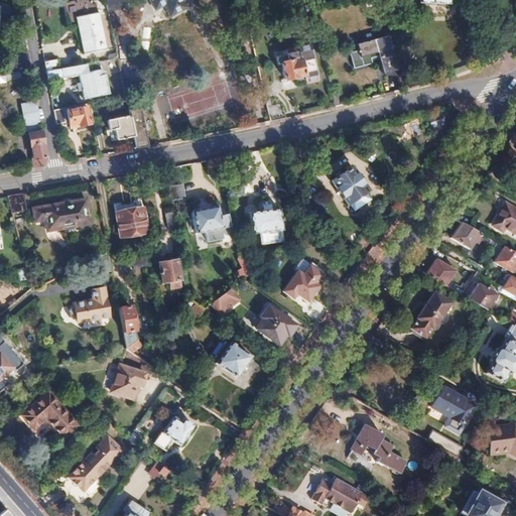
[(104,49),(95,3),(90,4),(89,0),(72,0),(65,2),(61,3),(67,28),(77,26),(83,53),(104,49)]
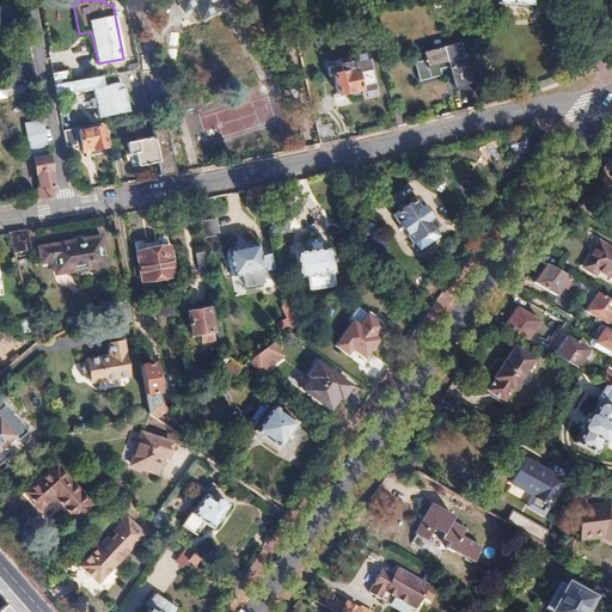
[(150,11),(146,0),(123,0),(123,1),(127,16),(150,11)]
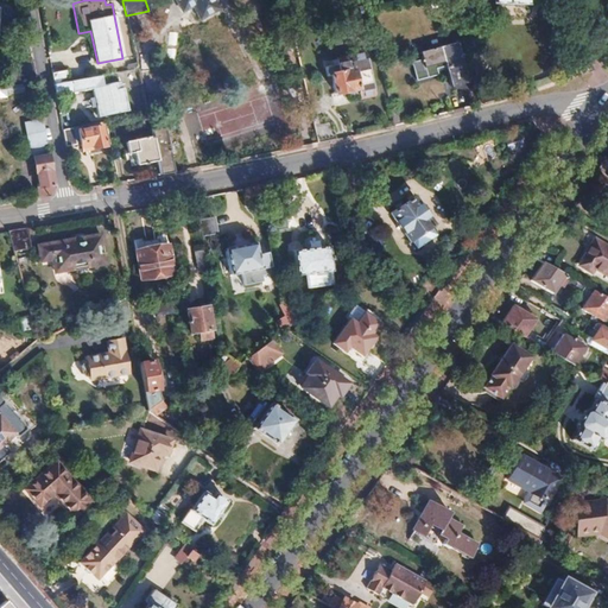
[(213,0),(175,0),(181,11),(191,5),(198,18),(216,7),(213,0)]
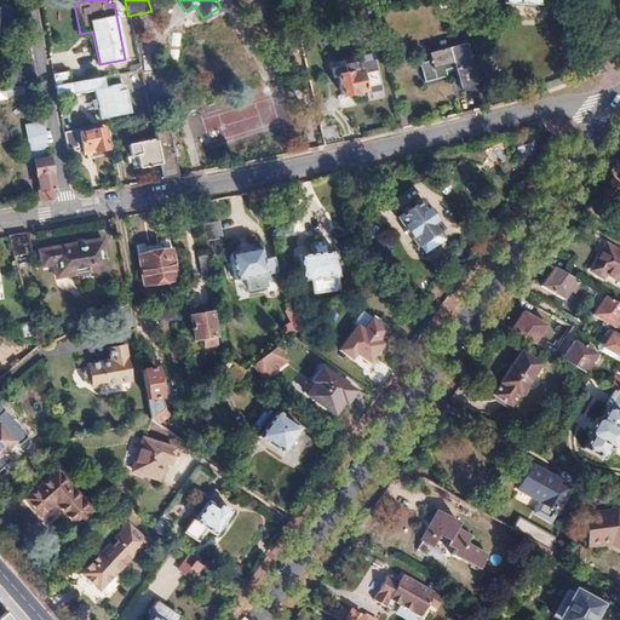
[(304,35),(299,17),(292,18),(297,38),(304,35)]
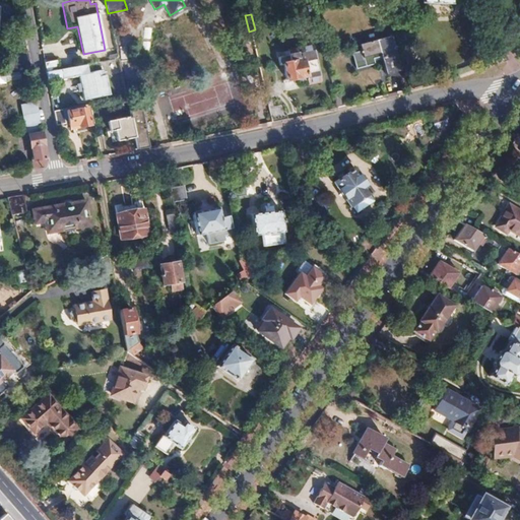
[(385,75),(400,71),(390,37),(359,45),(360,51),(351,53),(355,71),(373,66),(372,61),(381,58),(385,75)]
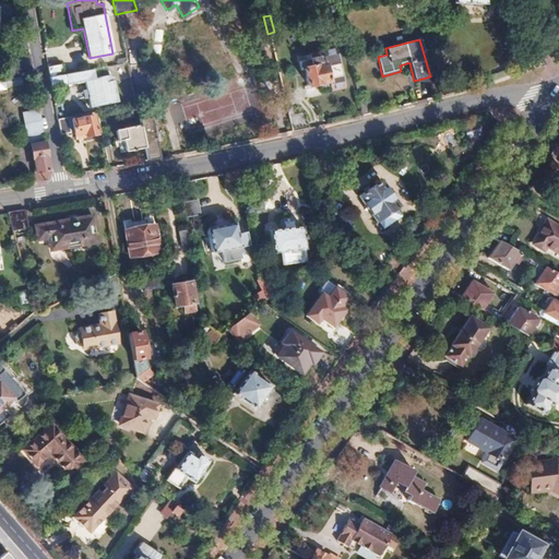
[(320,92),(343,87),(334,48),(308,55),(309,59),(298,61),(300,70),(304,70),(307,84),(318,82),(320,92)]
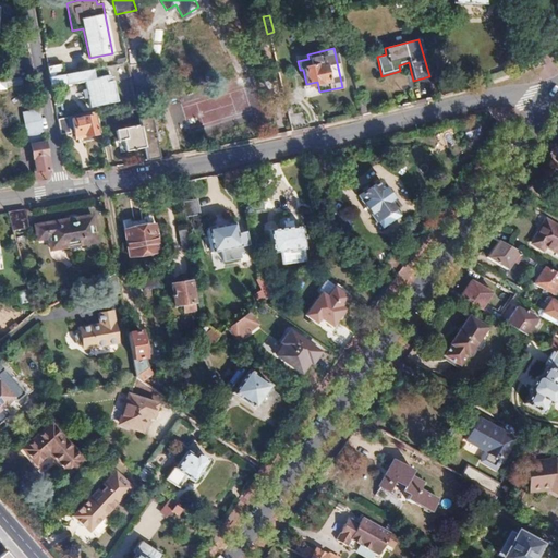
[(31,65),(28,56),(12,59),(15,73),(32,73),(31,65)]
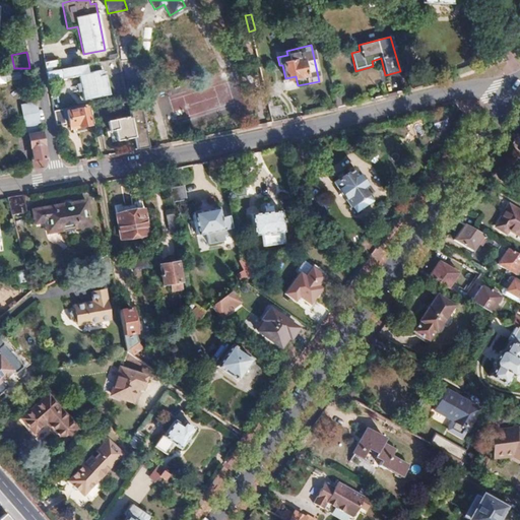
[(70,64),(69,54),(57,56),(59,66),(70,64)]
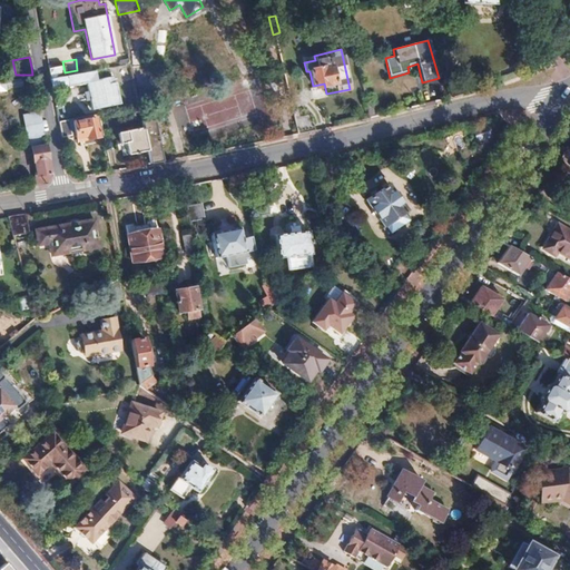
[(133,100),(129,79),(123,80),(121,75),(109,77),(108,67),(101,68),(77,70),(65,72),(66,85),(80,81),(81,84),(99,80),(105,106),(133,100)]
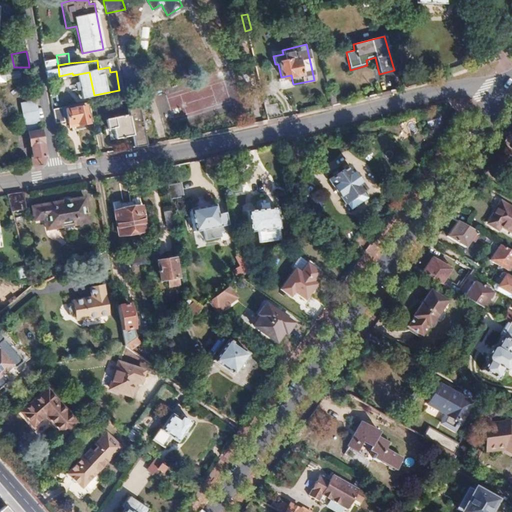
[(339,105),(335,87),(327,88),(331,106),(339,105)]
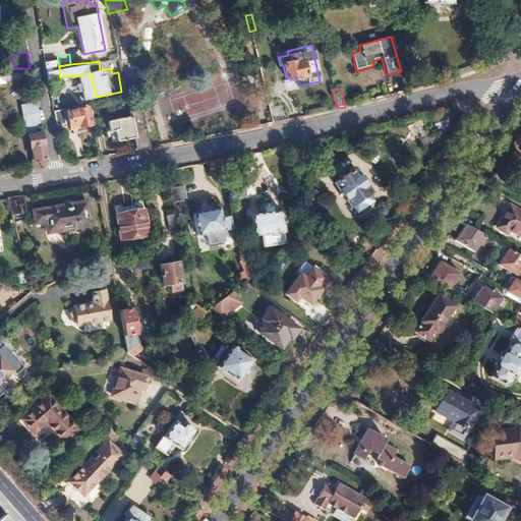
[(39,116),(36,102),(21,105),(27,137),(26,138),(29,148),(30,149),(32,160),(31,160),(32,168),(36,167),(40,166),(43,165),(45,162),(47,159),(46,156),(43,140),(42,131),(39,132),(38,121),(40,120),(39,116)]
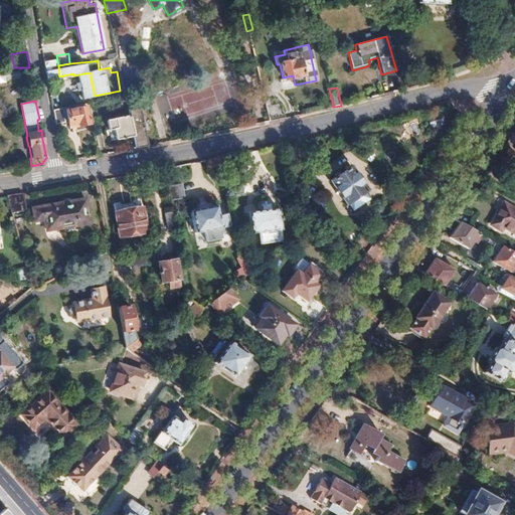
[(86,106),(65,110),(68,124),(75,122),(76,127),(89,124),(86,106)]
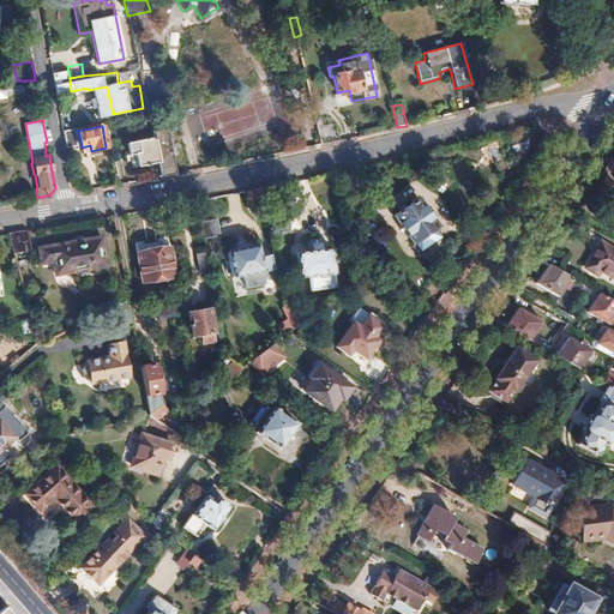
[(175,174),(166,127),(151,130),(152,138),(158,162),(161,176),(164,176),(175,174)]
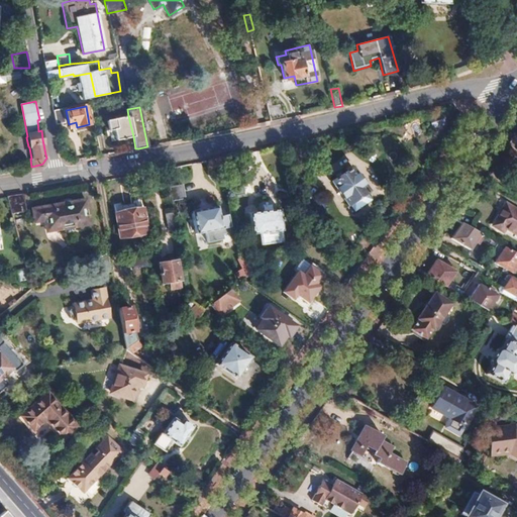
[(133,136),(128,116),(107,120),(111,138),(116,137),(116,139),(133,136)]
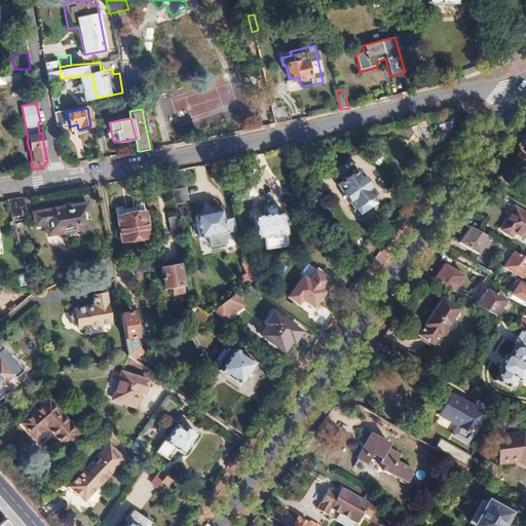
[(449,142),(457,130),(452,127),(444,139),(449,142)]
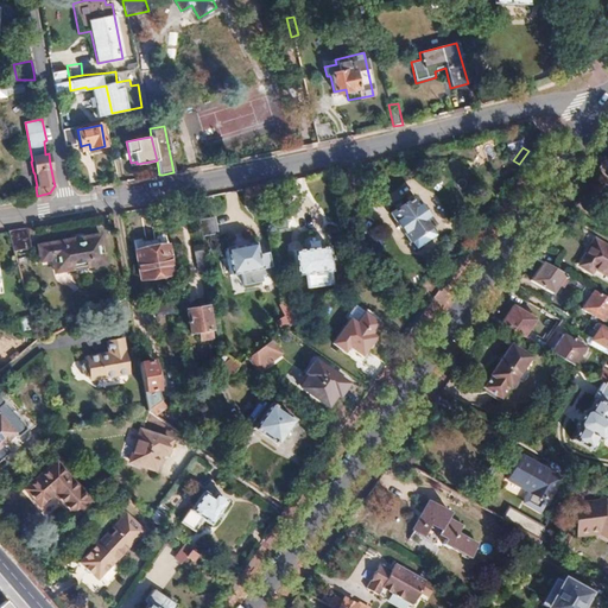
[(431,223),(413,197),(390,211),(409,239),(431,223)]
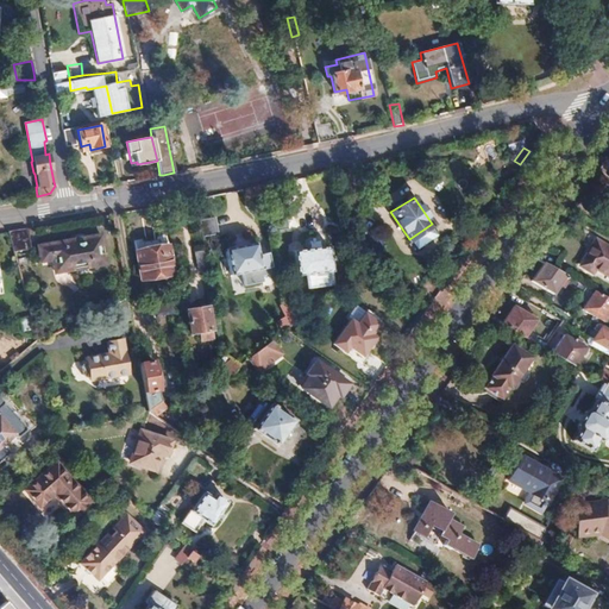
[(30,246),(26,228),(8,232),(13,250),(30,246)]
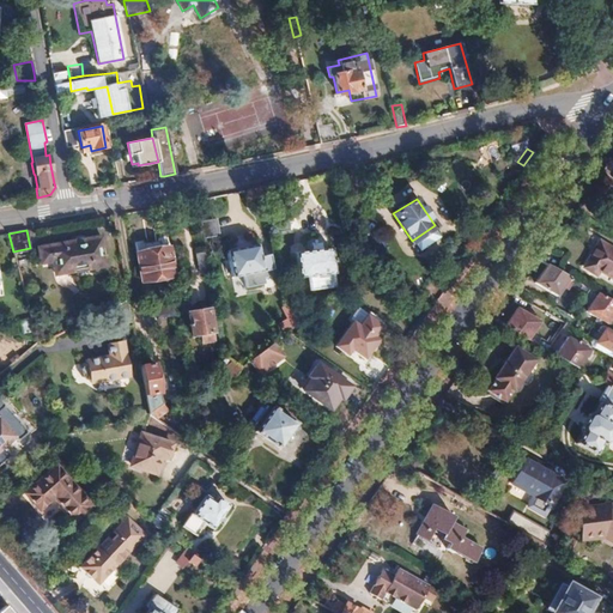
[(105,265),(101,236),(38,246),(41,262),(52,260),(54,273),(105,265)]
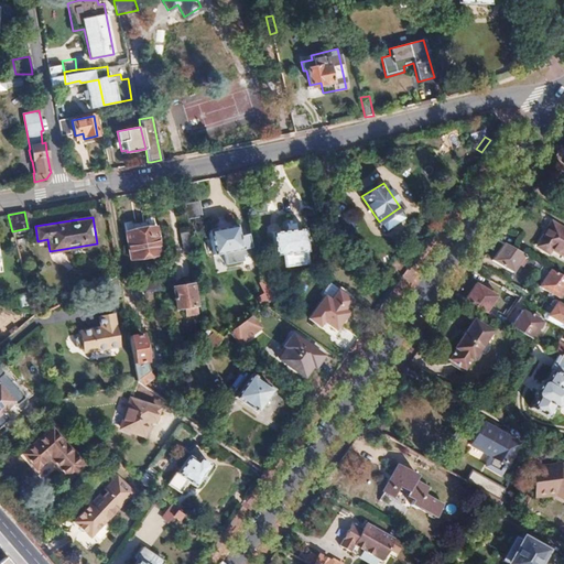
[(131,258),(160,252),(155,227),(148,228),(147,220),(131,224),(133,231),(126,232),(131,258)]
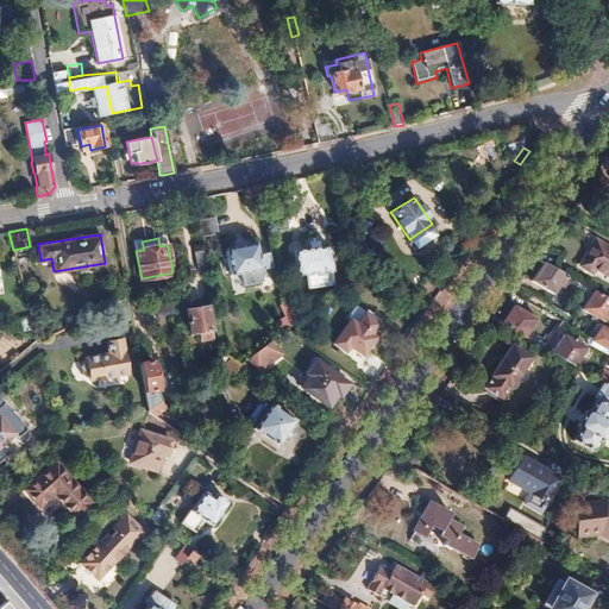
[(608,278),(608,249),(595,240),(578,267),(559,256),(552,268),(567,277),(576,282),(584,270),(591,274),(594,269),(608,278)]
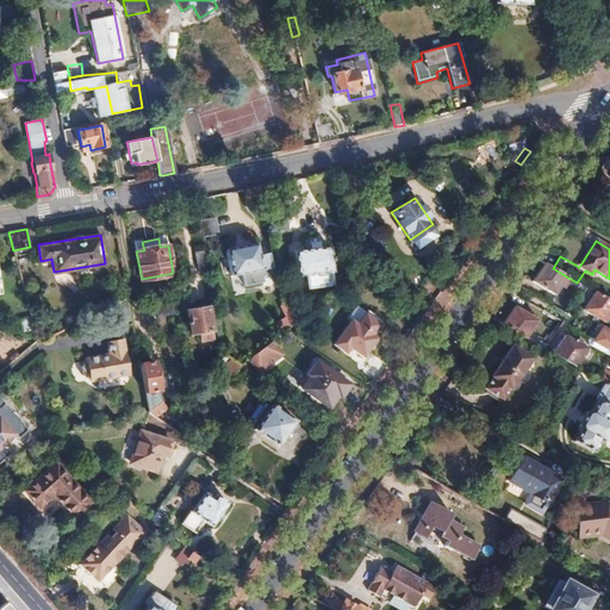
[(231,275),(271,267),(268,253),(259,255),(256,243),(226,249),(231,275)]
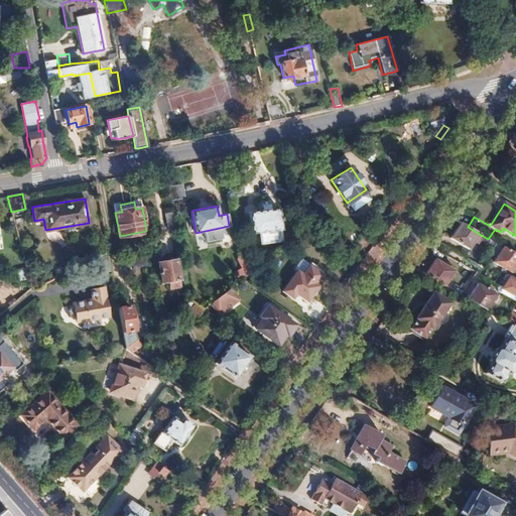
[(281,229),(279,209),(248,213),(251,233),(281,229)]
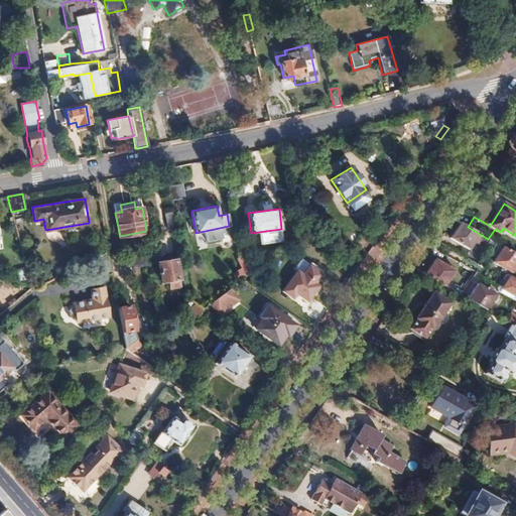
[(174,225),(172,212),(165,213),(167,226),(174,225)]
